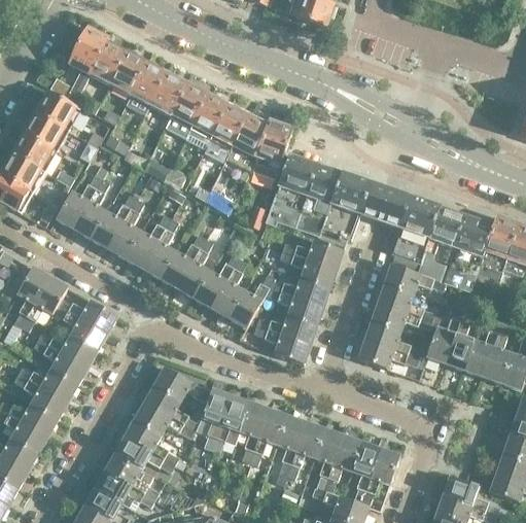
[(289,13),(291,14),(326,27),(330,15),(332,16),(335,6),(334,5),(335,3),(325,0),(293,0),(292,3),(289,13)]
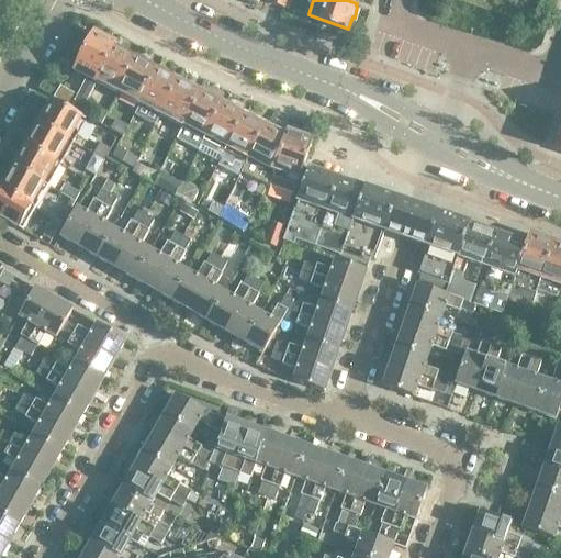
[(78,71),(78,73),(96,81),(97,80),(116,42),(115,41),(114,40),(92,29),(91,32),(88,30),(82,42),(86,43),(73,68),(78,71)]
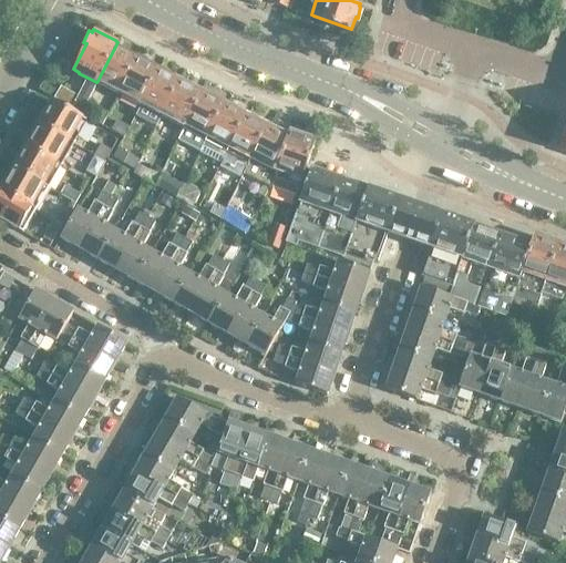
[(117,42),(98,81),(119,92),(136,55),(126,51),(125,45),(117,42)]
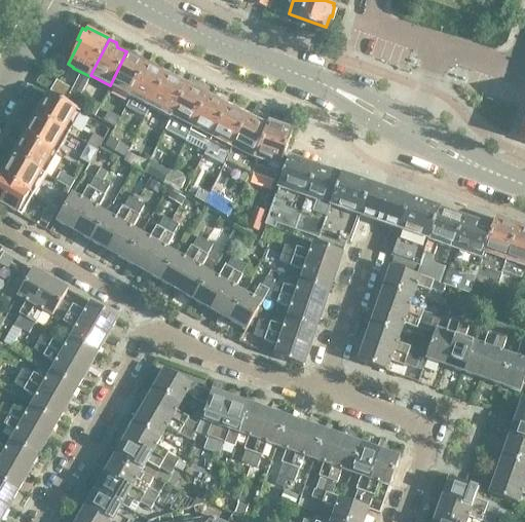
[(126,51),(110,85),(129,95),(146,62),(137,58),(139,56),(127,49),(126,51)]
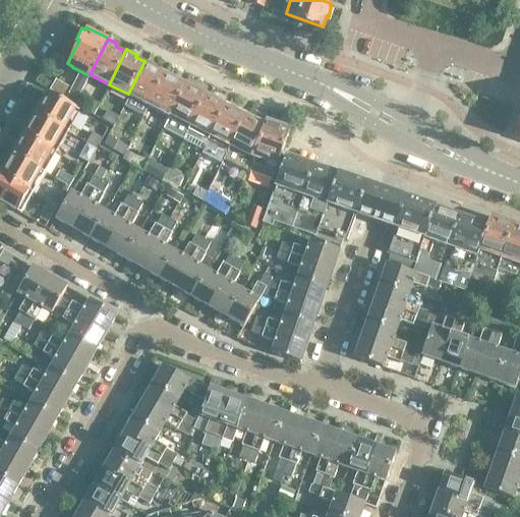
[(146,62),(145,61),(128,94),(123,105),(142,115),(148,104),(165,71),(157,67),(158,65),(147,59),(146,62)]
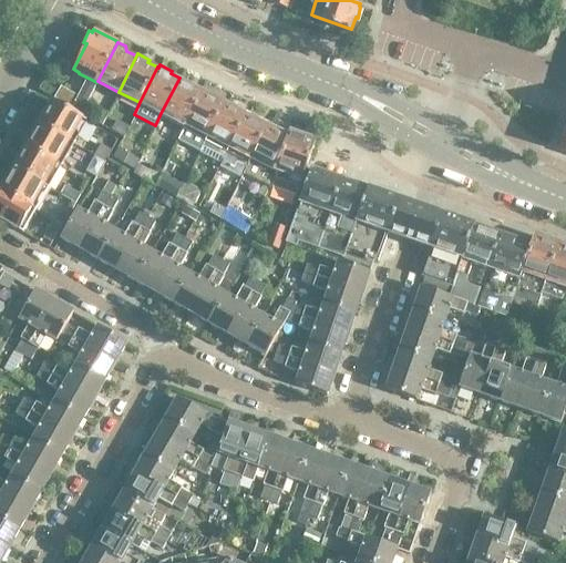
[(179,78),(161,113),(183,124),(184,123),(184,124),(202,89),(192,84),(193,82),(182,77),(181,78),(179,78)]
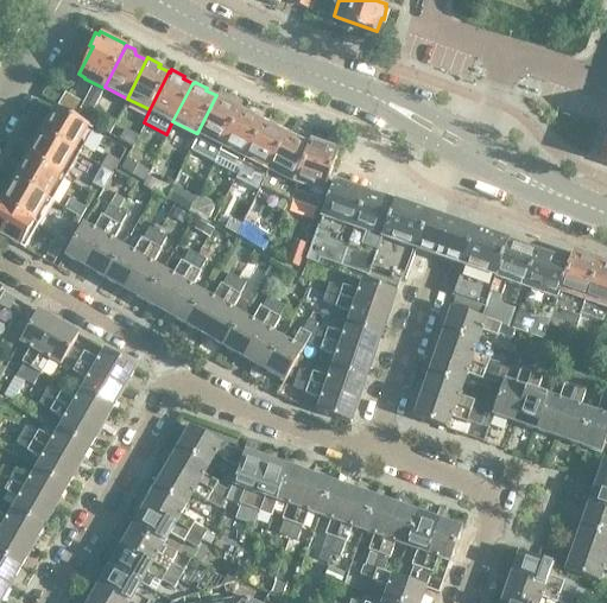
[(64,89),(57,101),(87,119),(93,106),(64,89)]
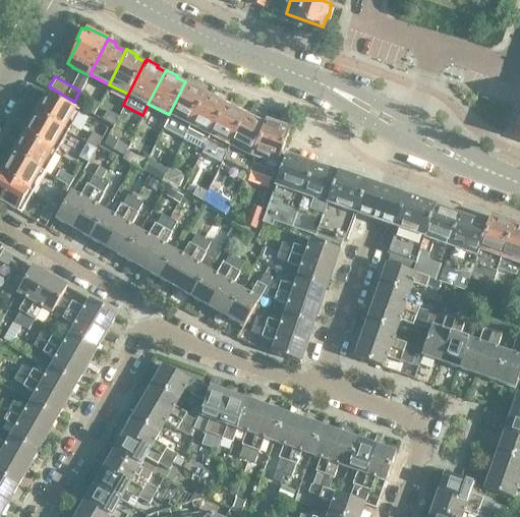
[(169,113),(168,114),(167,116),(188,127),(207,93),(196,88),(197,85),(188,80),(187,82),(185,81),(169,114),(169,113)]
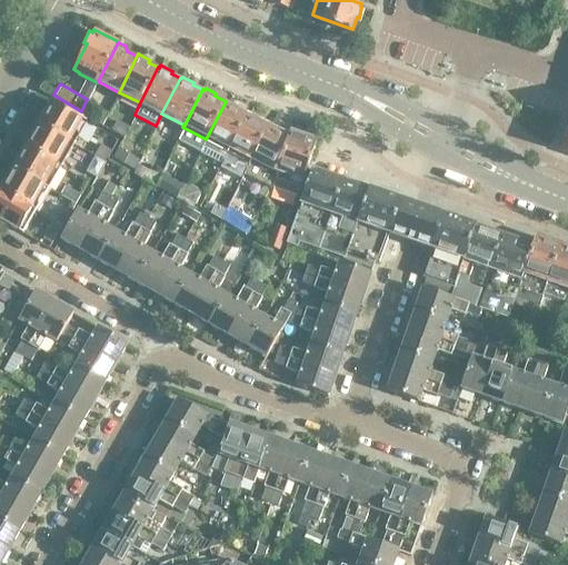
[(43,112),(38,121),(72,141),(86,119),(83,117),(62,103),(61,105),(51,99),(49,102),(47,101),(41,111),(43,112)]
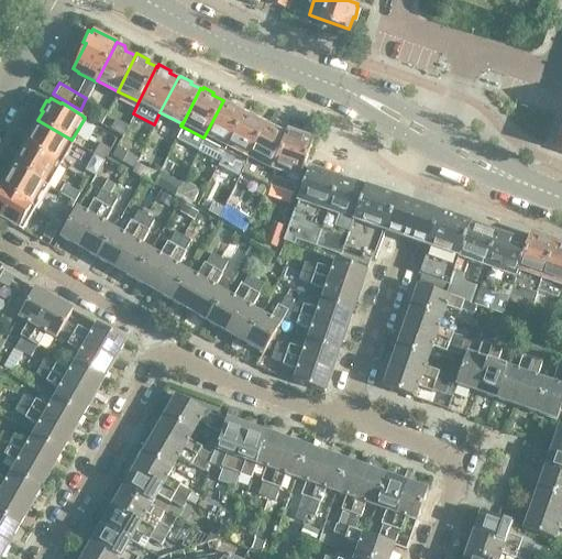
[(244,111),(233,106),(234,103),(224,98),(223,100),(204,138),(197,150),(219,161),(226,149),(244,111)]
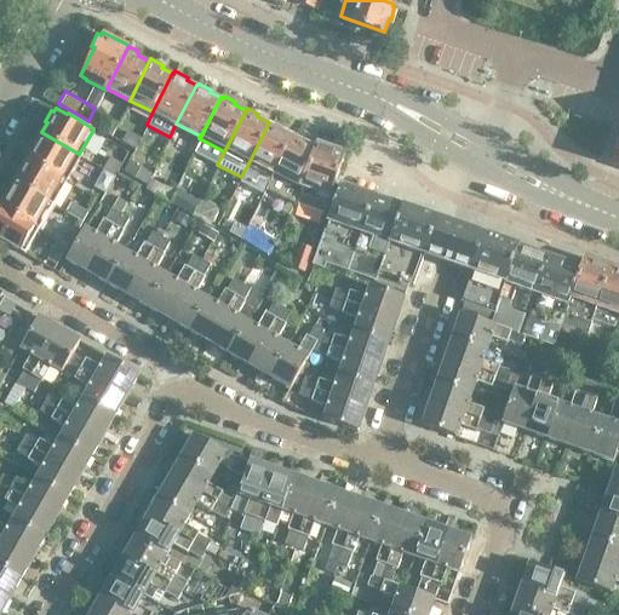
[(113,133),(116,128),(119,122),(104,114),(97,125),(113,133)]
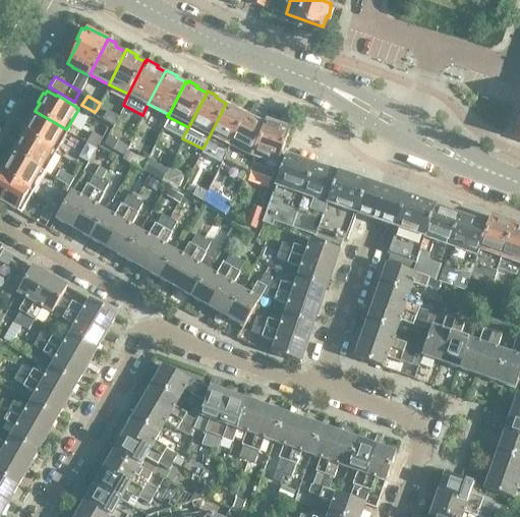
[(246,113),(236,108),(238,106),(228,101),(227,103),(226,103),(209,137),(220,144),(214,156),(222,160),(227,148),(228,148),(246,113)]
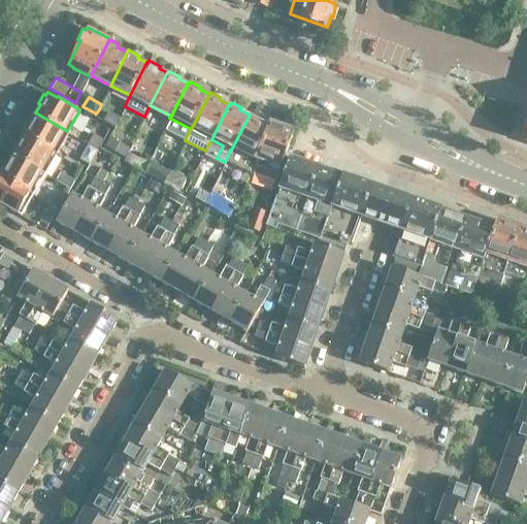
[(99,109),(96,113),(114,125),(118,120),(104,112),(107,107),(102,105),(100,109),(99,109)]
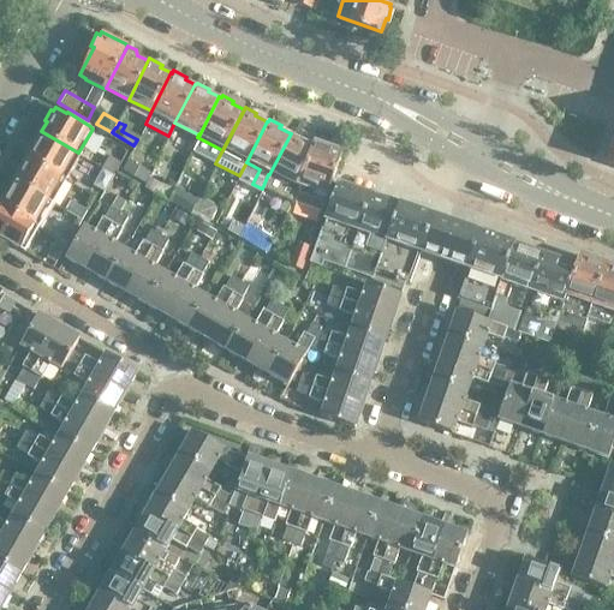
[(34,145),(28,155),(65,177),(78,153),(41,131),(40,133),(37,132),(31,143),(34,145)]
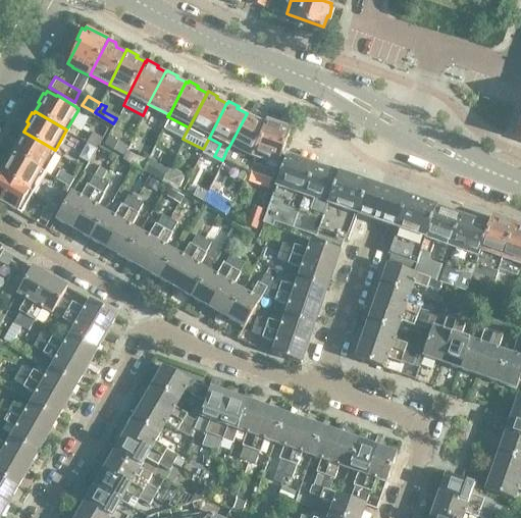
[(265,122),(256,118),(258,116),(248,111),(247,113),(228,148),(250,160),(252,160),(267,118),(266,118),(265,122)]
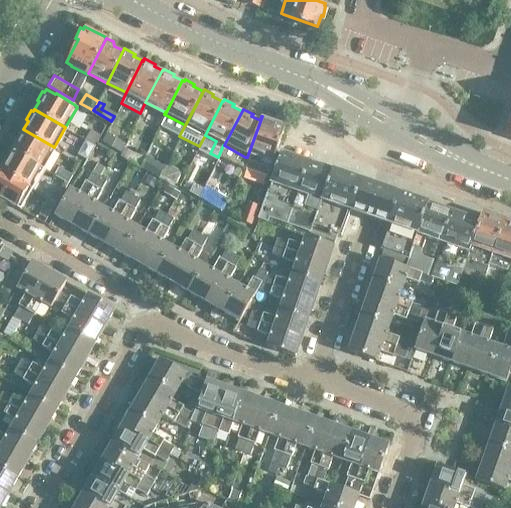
[(270,164),(284,124),(262,116),(247,157),(244,166),(266,175),(270,164)]
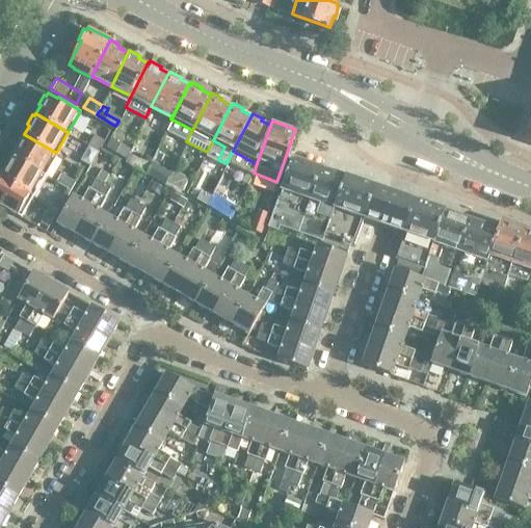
[(18,146),(12,155),(44,174),(56,153),(24,134),(23,136),(21,135),(16,144),(18,146)]
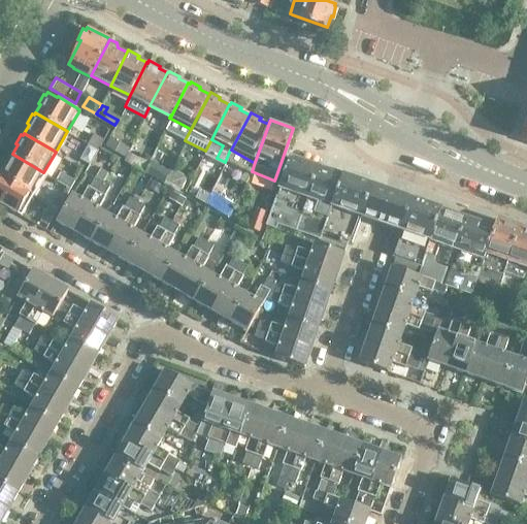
[(88,143),(97,149),(102,138),(94,133),(88,143)]
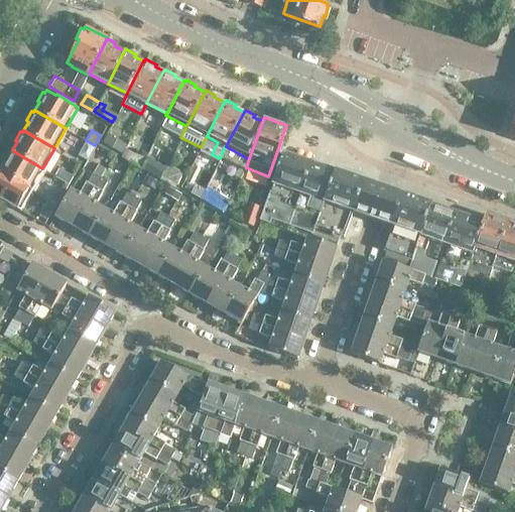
[(103,139),(122,150),(126,142),(108,131),(103,139)]
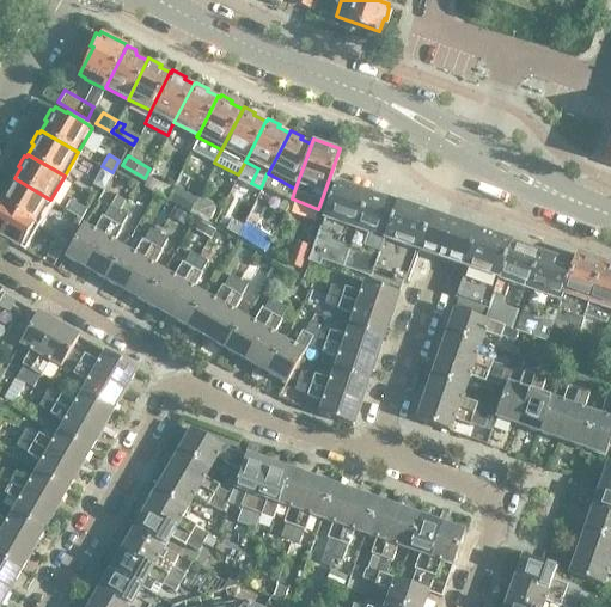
[(103,188),(112,172),(102,166),(92,182),(103,188)]
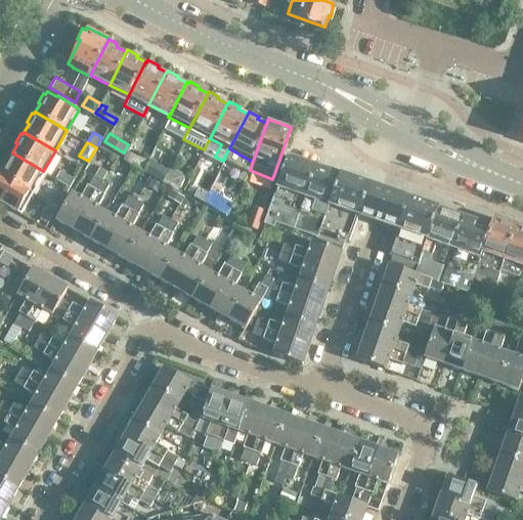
[(122,157),(142,169),(147,160),(127,148),(122,157)]
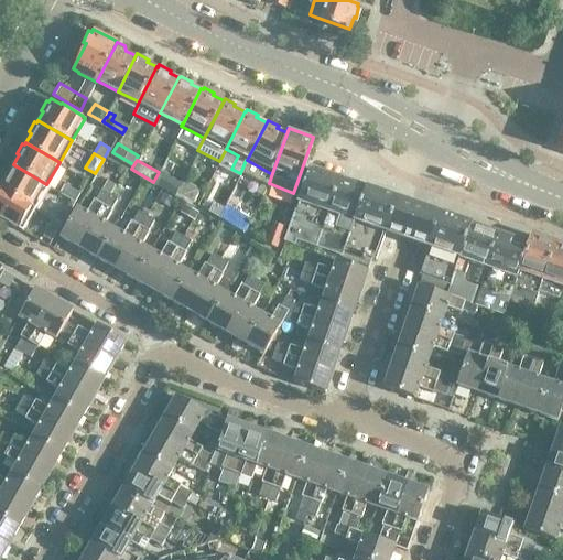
[(6,176),(1,185),(35,205),(46,184),(13,164),(12,167),(10,165),(3,175),(6,176)]
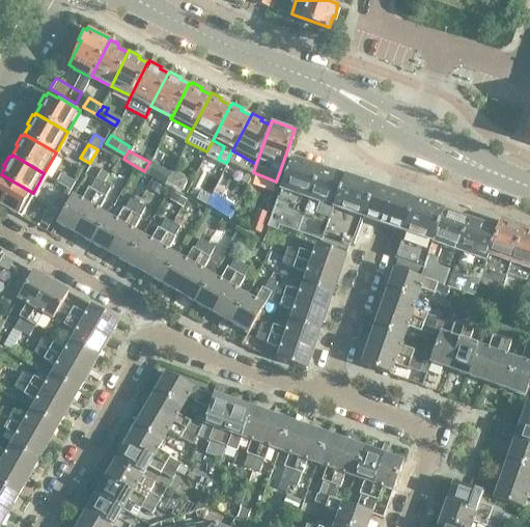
[(321,166),(290,156),(267,222),(276,225),(279,218),(299,225),(321,166)]
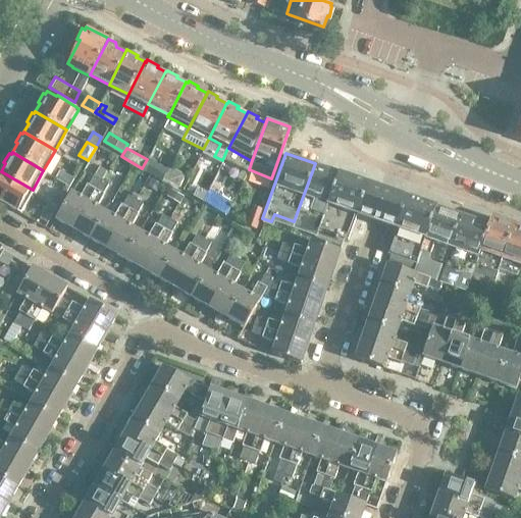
[(164,174),(168,167),(148,156),(147,159),(142,168),(161,179),(164,174)]
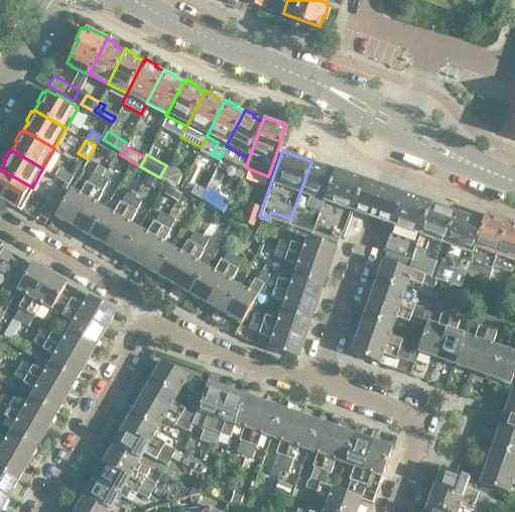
[(168,160),(162,172),(177,181),(184,169),(168,160)]
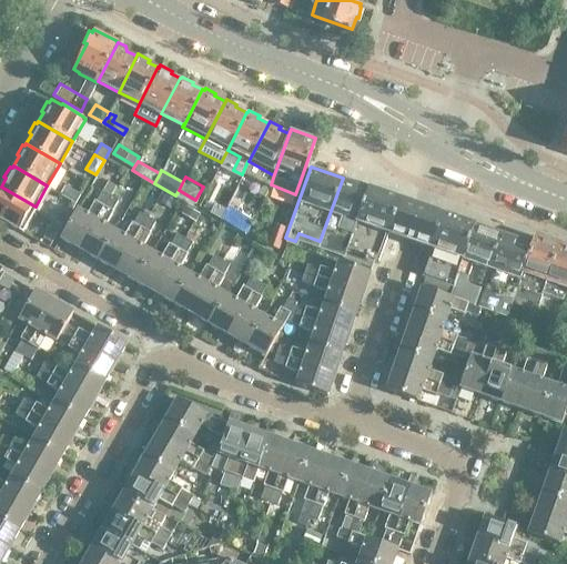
[(343,178),(331,212),(320,241),(319,245),(343,254),(345,248),(347,241),(355,221),(367,187),(343,178)]
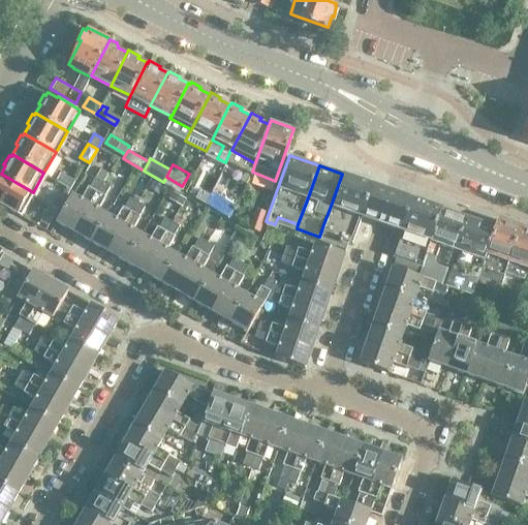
[(71,191),(56,218),(56,219),(65,224),(73,229),(96,190),(102,180),(107,171),(100,166),(95,175),(88,186),(88,185),(81,196),(71,191)]
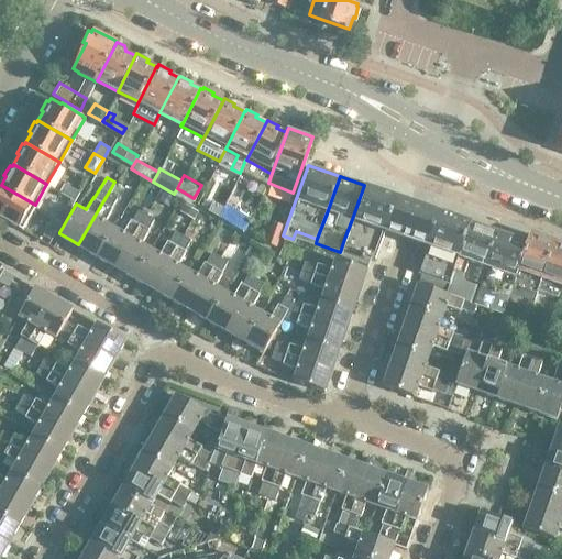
[(58,190),(74,199),(79,190),(64,181),(58,190)]
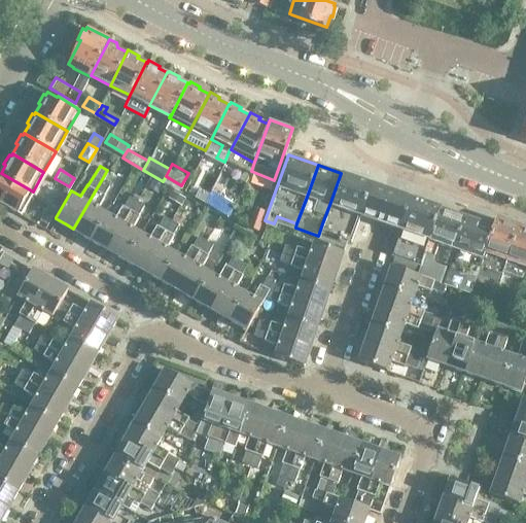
[(106,211),(98,206),(104,195),(103,194),(114,174),(107,170),(102,179),(96,189),(73,229),(82,234),(91,238),(106,211)]
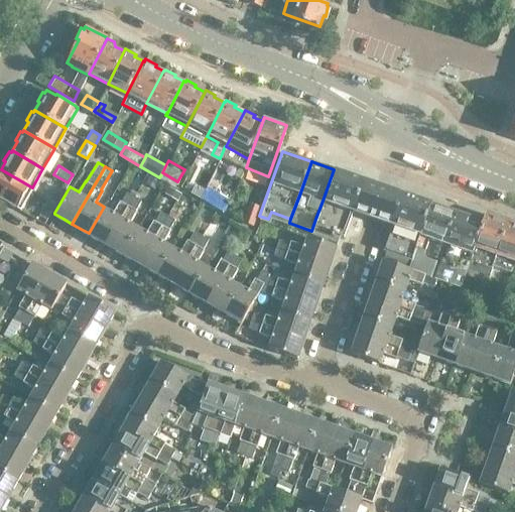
[(32,187),(1,169),(0,169),(0,197),(17,208),(17,207),(20,208),(32,187)]
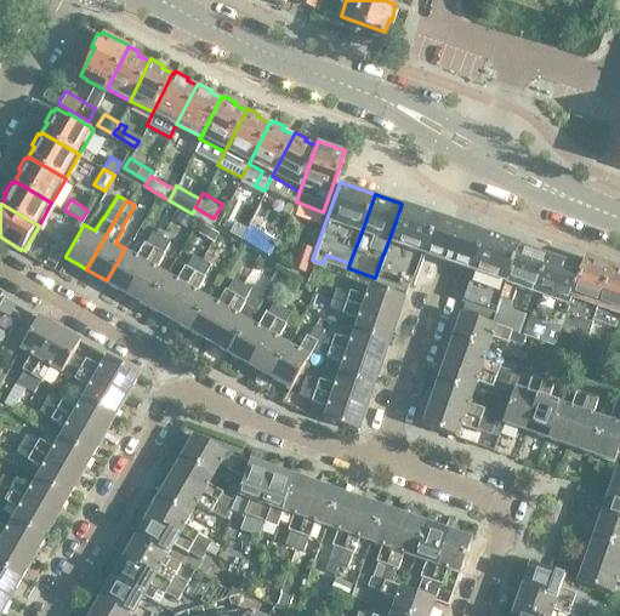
[(388,241),(380,263),(379,271),(375,279),(405,289),(408,280),(413,281),(424,251),(437,216),(402,204),(388,241)]
